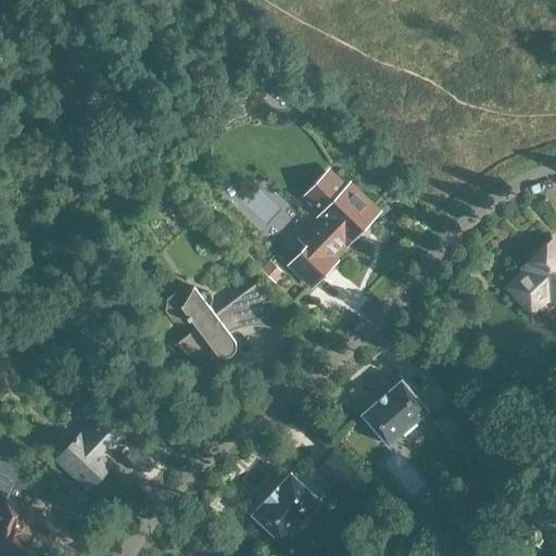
[(328,174),(307,196),(326,213),(310,230),(317,237),(290,266),(312,287),(336,261),(332,257),(367,220),(364,217),(375,206),(352,186),(346,191),(328,174)]
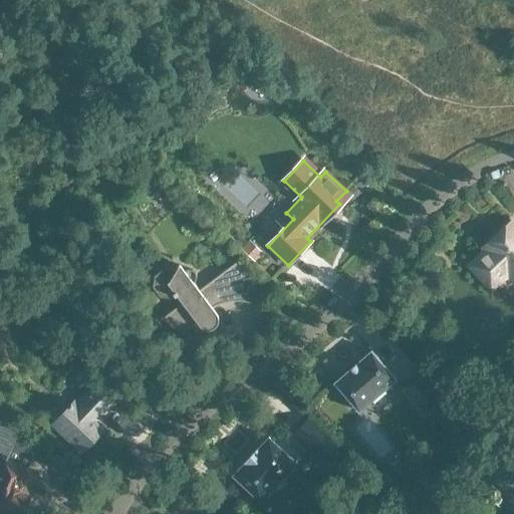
[(513,222),(484,248),(487,251),(475,262),(475,271),(488,284),(496,285),(508,274),(513,280),(513,222)]
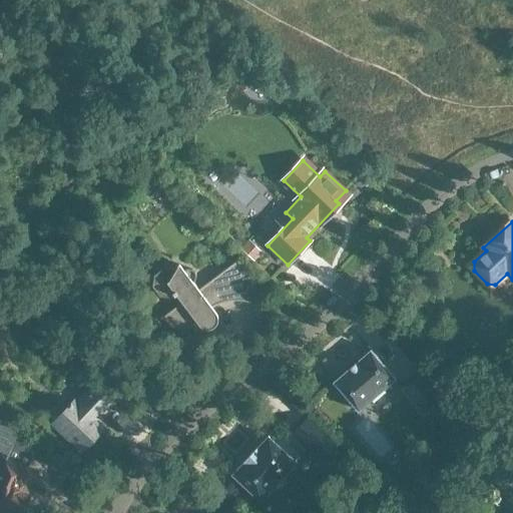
[(248,239),(241,248),(254,262),(264,252),(248,239)]
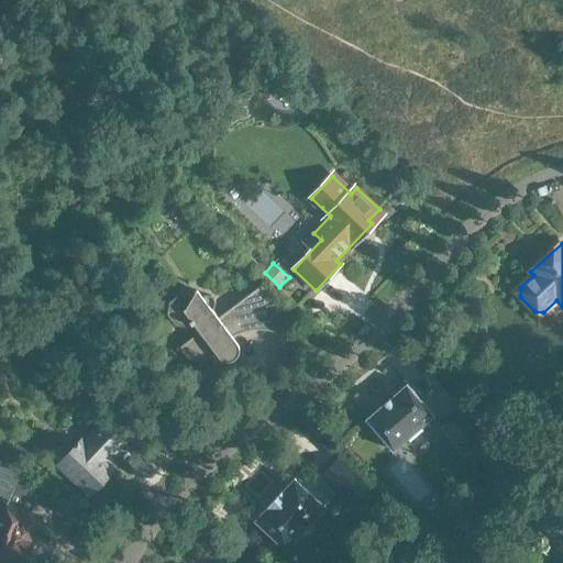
[(203,296),(202,296),(194,302),(190,299),(180,298),(173,304),(172,313),(177,321),(191,323),(192,324),(194,323),(200,331),(176,349),(202,368),(205,365),(206,363),(209,359),(212,354),(216,351),(219,346),(223,343),(225,342),(230,339),(235,337),(240,334),(245,333),(250,332),(253,331),(258,331),(264,331),(268,331),(274,332),(279,333),(261,286),(218,318),(212,309),(214,307),(216,305),(216,302),(216,301),(214,300),(214,298),(212,297),(212,296),(210,295),(209,295),(207,295),(205,295),(203,296)]
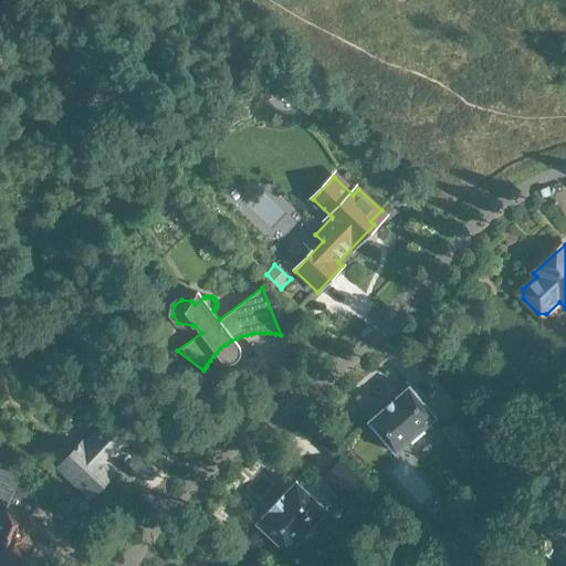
[(396,453),(409,441),(412,444),(426,433),(422,430),(437,417),(410,386),(368,421),(396,453)]
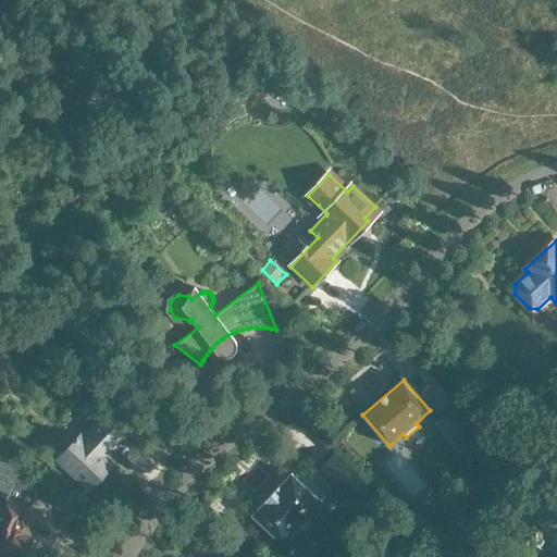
[(481,432),(455,403),(434,420),(460,449),(481,432)]
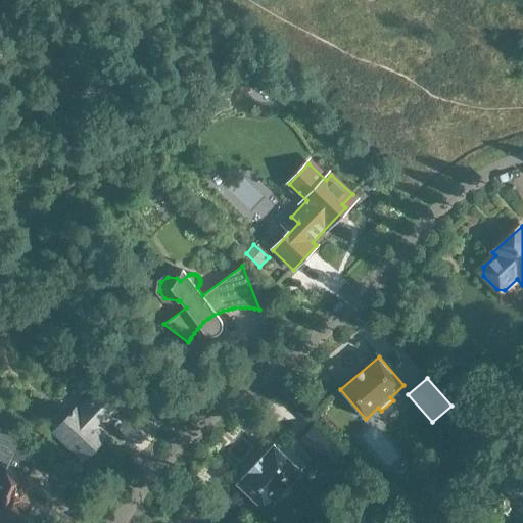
[(115,410),(97,392),(90,386),(74,403),(77,407),(54,432),(85,461),(107,436),(98,428),(115,410)]
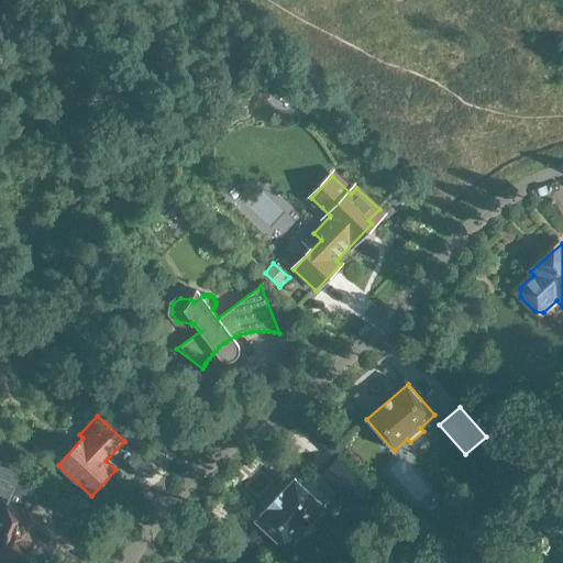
[(488,441),(477,451),(487,463),(498,453),(488,441)]
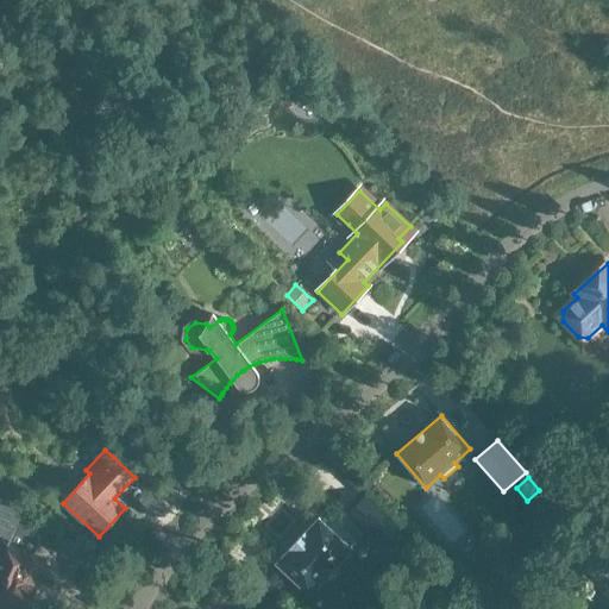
[(366,494),(345,516),(378,548),(400,526),(366,494)]
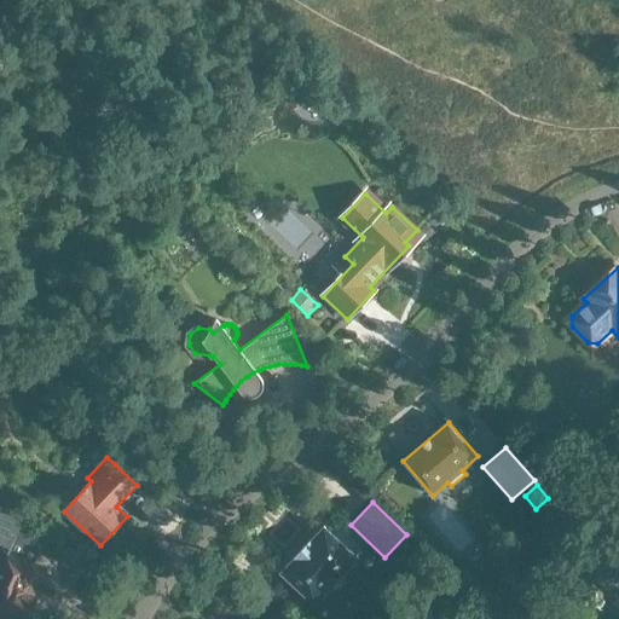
[(0,504),(0,544),(10,549),(19,524),(0,504)]
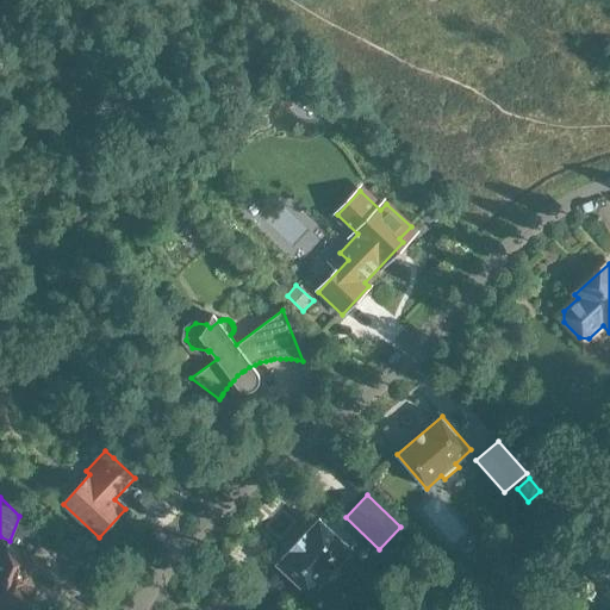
[(310,593),(324,579),(327,582),(330,580),(334,580),(337,576),(338,571),(340,568),(336,566),(350,551),(318,521),(306,533),(303,529),(285,547),(288,552),(279,564),(310,593)]
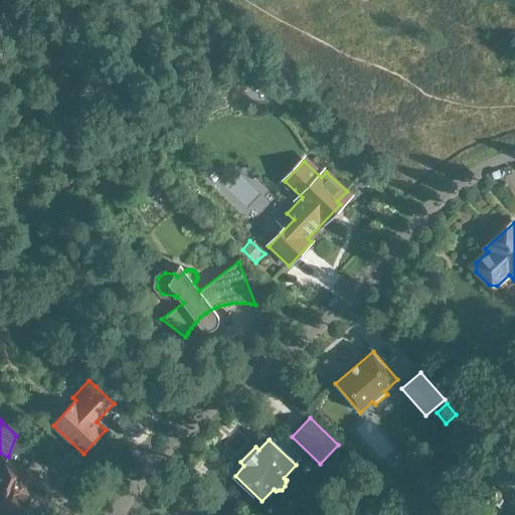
[(0,514),(21,514),(27,501),(16,496),(26,472),(5,463),(0,475),(0,514)]
